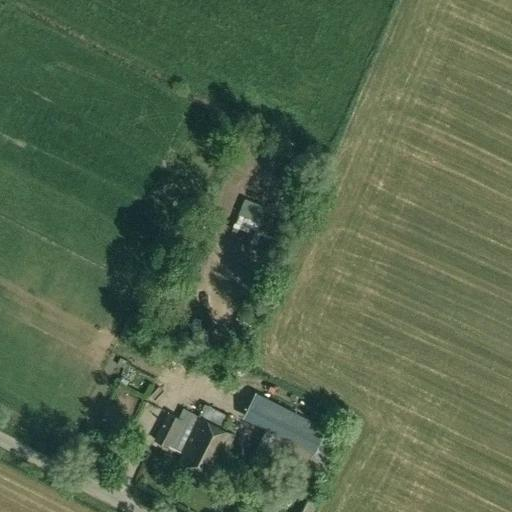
[(244,131),(239,145),(249,149),(254,135),(244,131)]
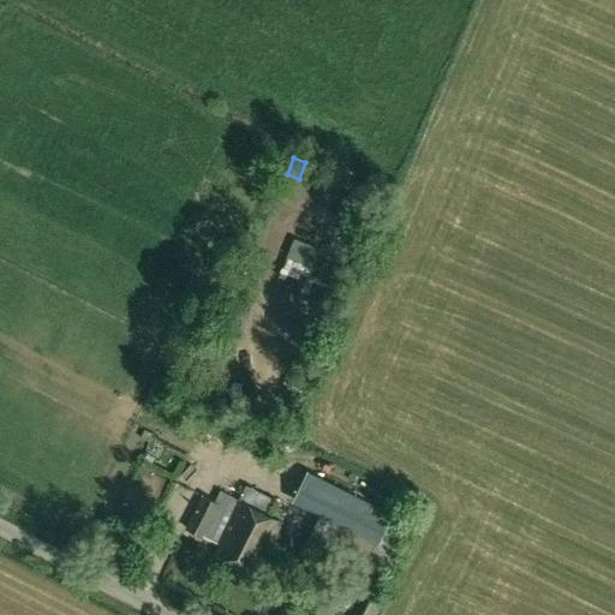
[(292,300),(302,303),(309,279),(298,276),(292,300)]
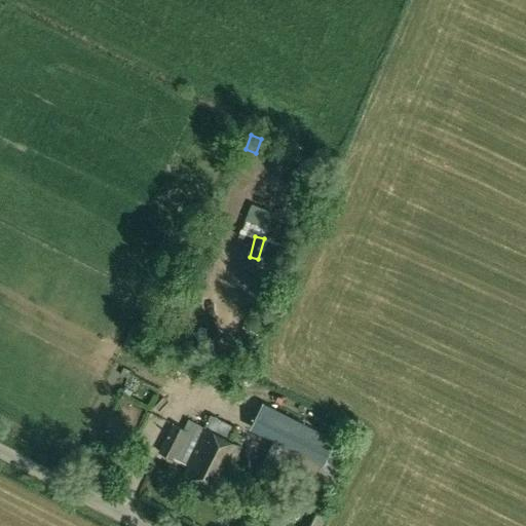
[(274,438),(262,464),(310,488),(311,488),(334,443),(335,441),(262,404),(251,426),(274,438)]
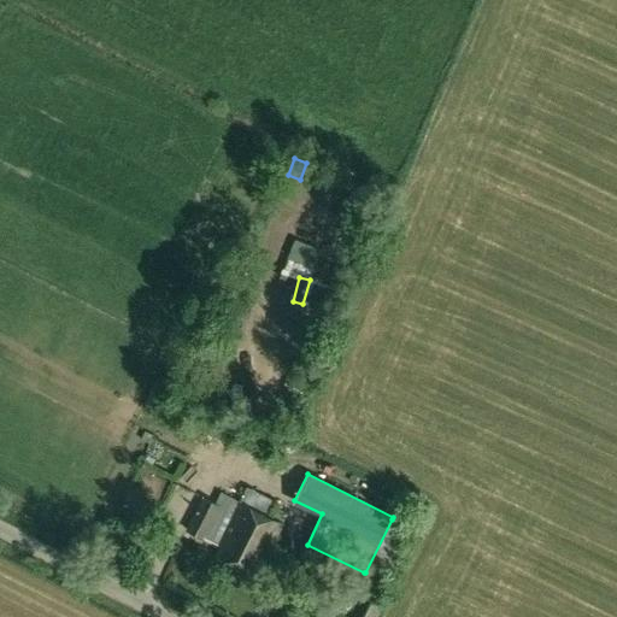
[(221,503),(204,493),(184,530),(203,539),(203,538),(221,547),(217,556),(253,574),(262,557),(265,558),(281,523),(240,504),(224,494),(221,503)]
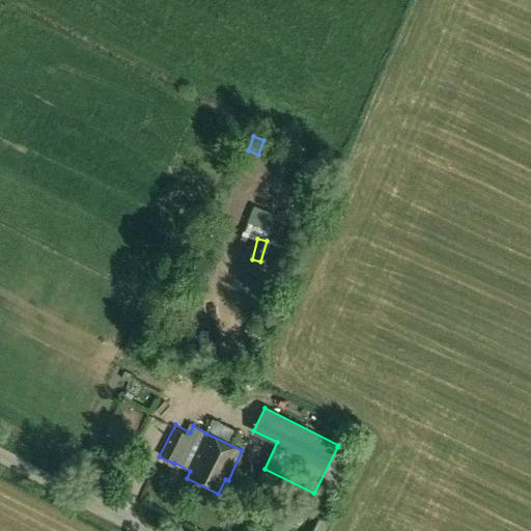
[(354,455),(337,447),(314,493),(313,493),(311,495),(330,504),(354,455)]
